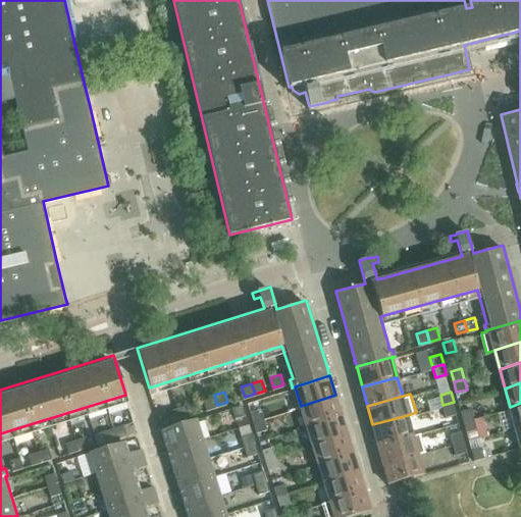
[(214,395),(204,398),(207,409),(217,405),(214,395)]
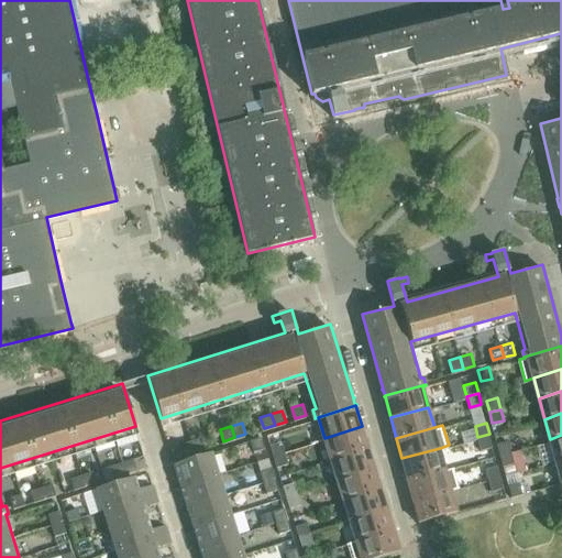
[(362,426),(324,438),(331,459),(368,447),(362,426)]
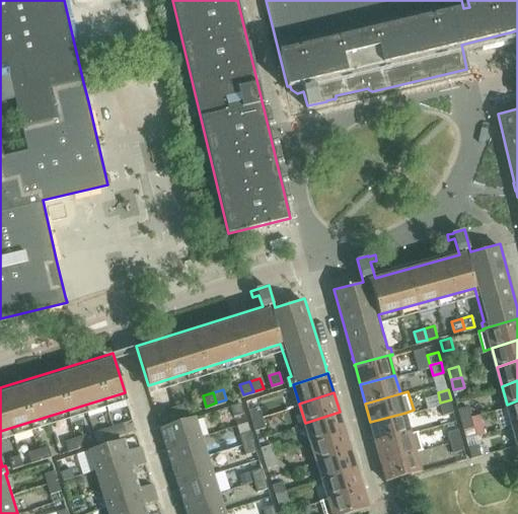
[(451,399),(440,402),(443,413),(454,410),(451,399)]
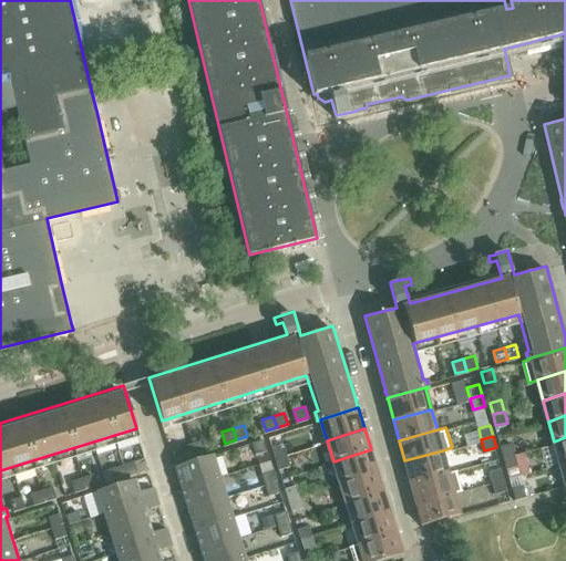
[(203,437),(192,442),(195,453),(206,449),(203,437)]
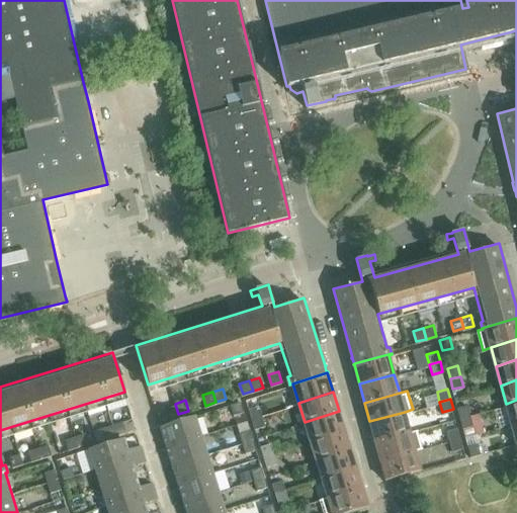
[(241,400),(231,403),(234,413),(244,410),(241,400)]
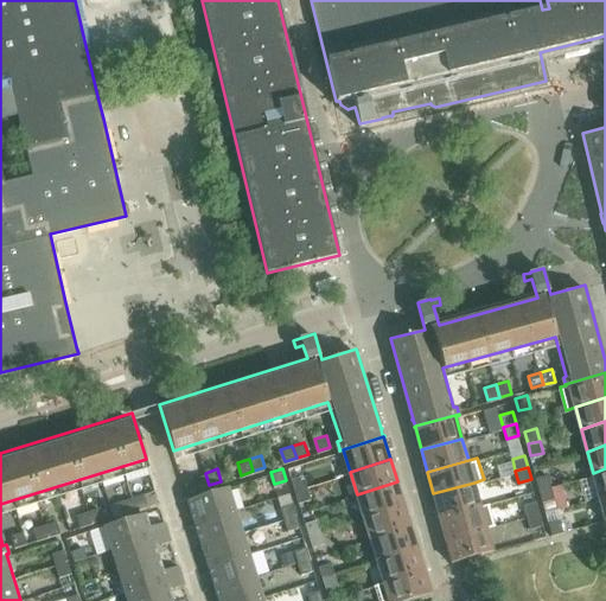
[(605,468),(593,473),(599,494),(605,492),(605,468)]
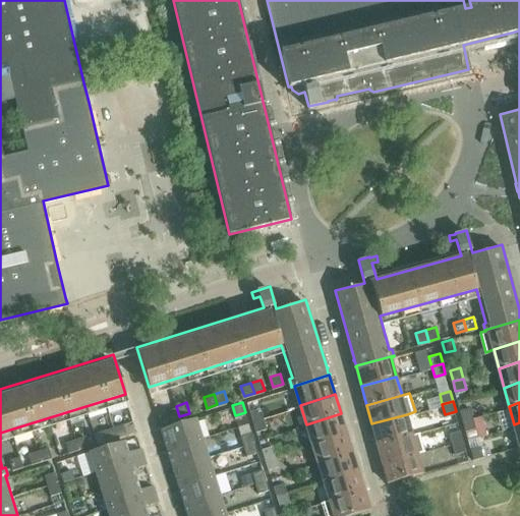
[(470,405),(460,408),(463,418),(473,415),(470,405)]
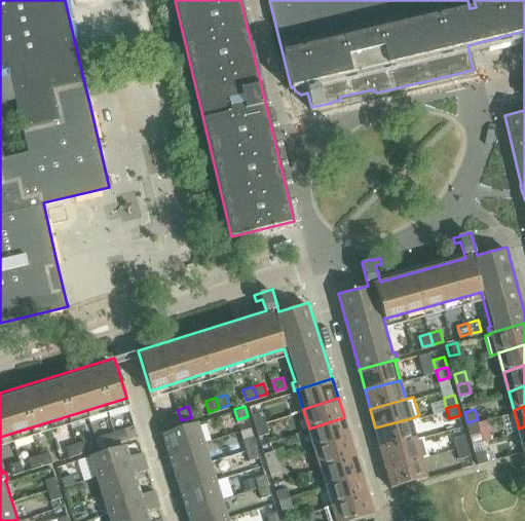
[(178,410),(167,413),(171,423),(181,420),(178,410)]
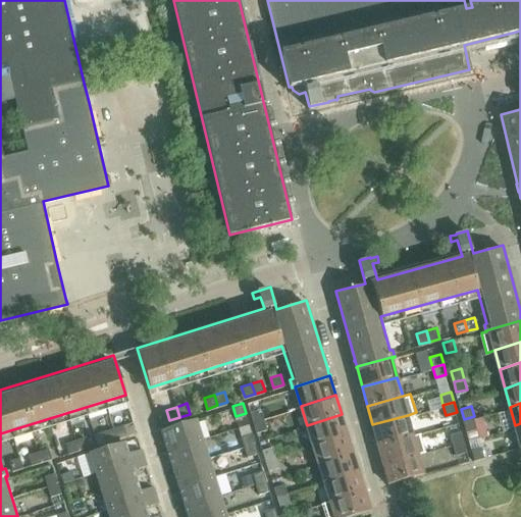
[(261,407),(251,410),(254,420),(264,417),(261,407)]
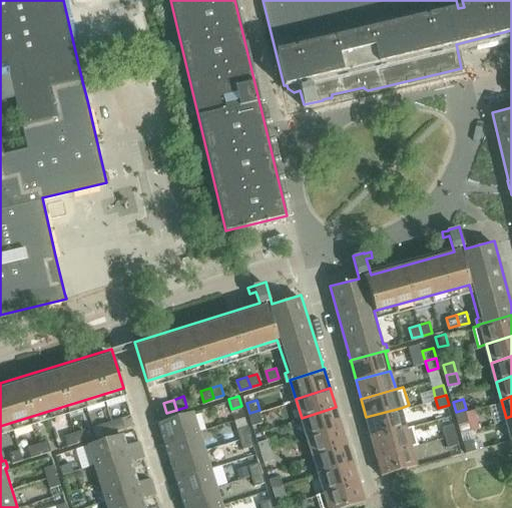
[(336,407),(302,418),(307,436),(342,425),(336,407)]
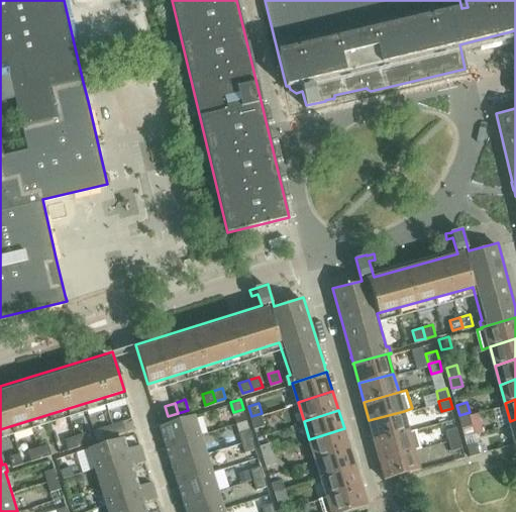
[(404,411),(369,420),(375,439),(409,429),(404,411)]
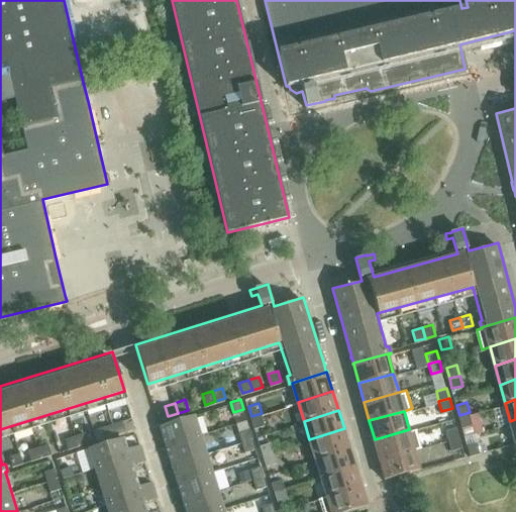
[(470,412),(459,415),(462,425),(473,423),(470,412)]
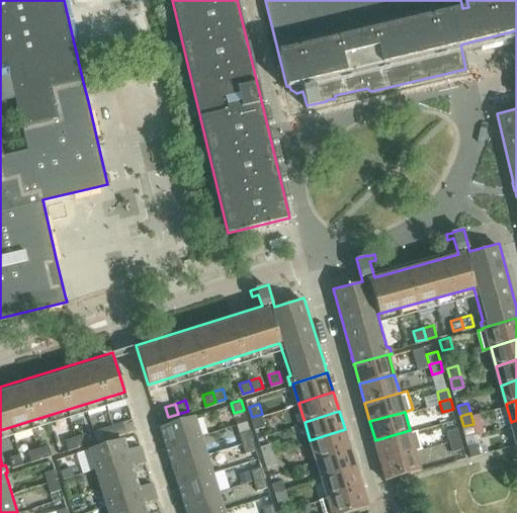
[(160,425),(166,443),(200,433),(194,414),(160,425)]
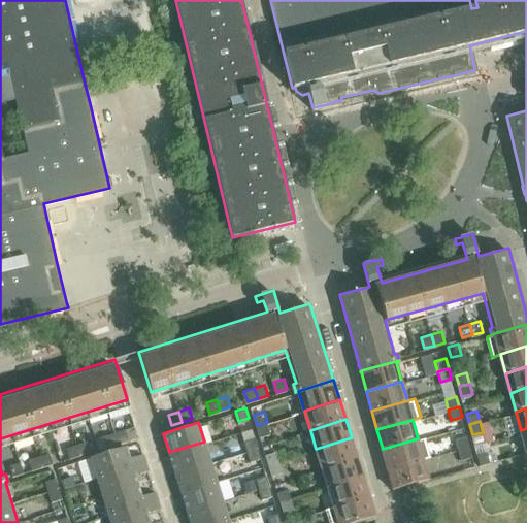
[(267,422),(257,425),(260,435),(270,432),(267,422)]
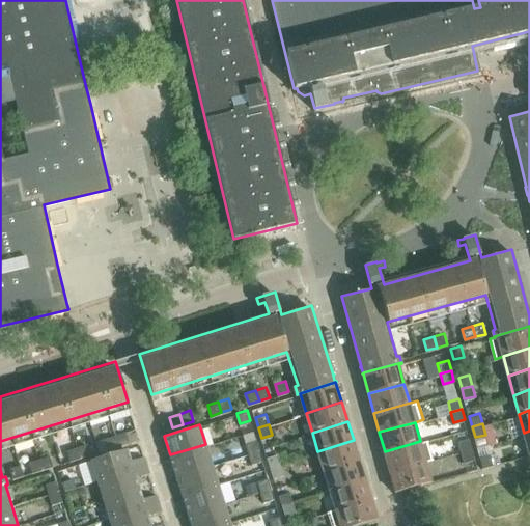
[(126,431),(115,434),(118,444),(130,441),(126,431)]
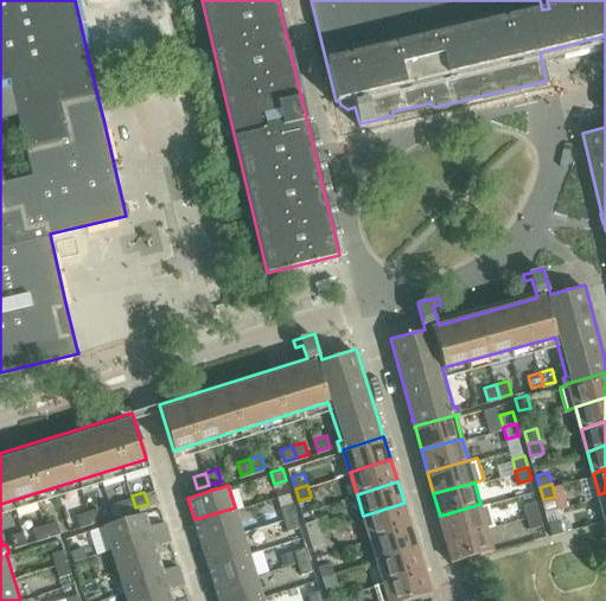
[(132,496),(120,499),(123,511),(135,507),(132,496)]
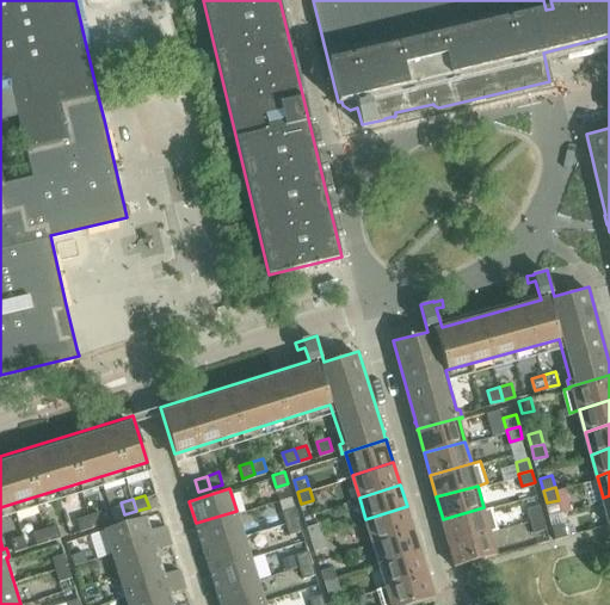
[(540,502),(528,506),(531,518),(543,514),(540,502)]
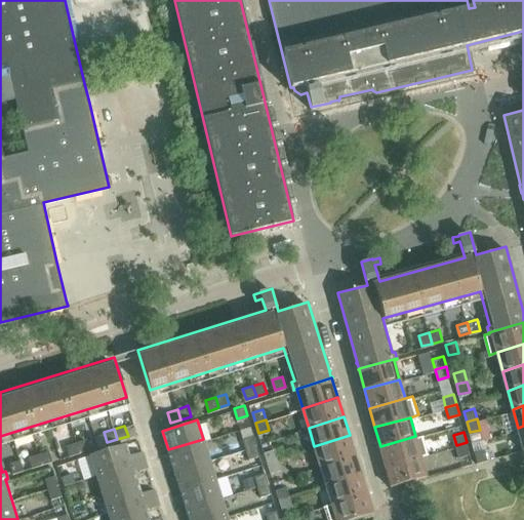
[(243,437),(246,447),(256,444),(253,433),(243,437)]
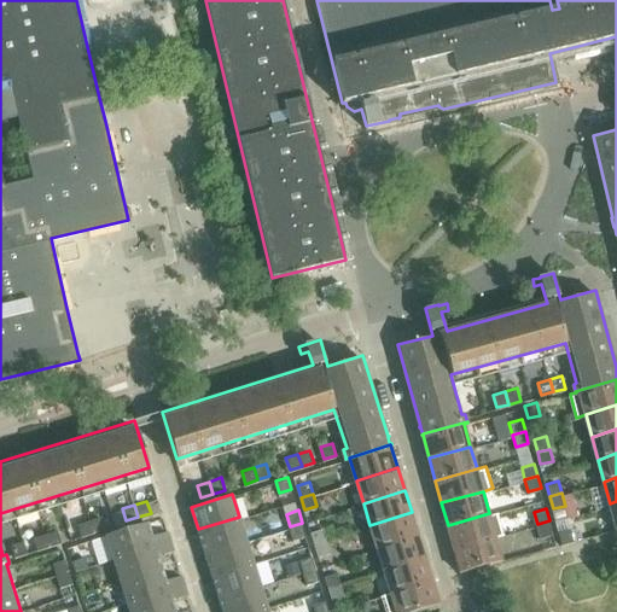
[(489,513),(448,525),(454,547),(495,536),(505,534),(499,511),(489,513)]
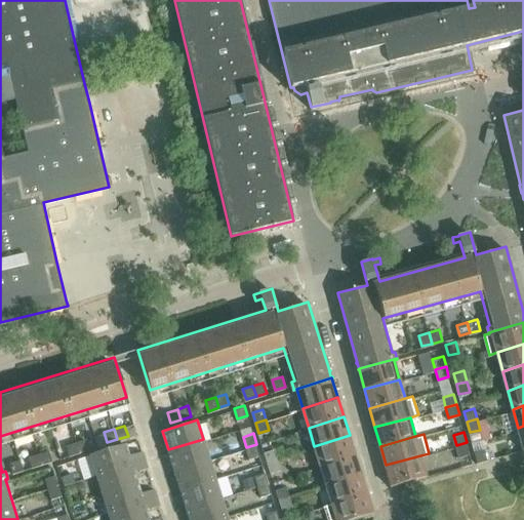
[(350,435),(314,446),(320,465),(355,454),(350,435)]
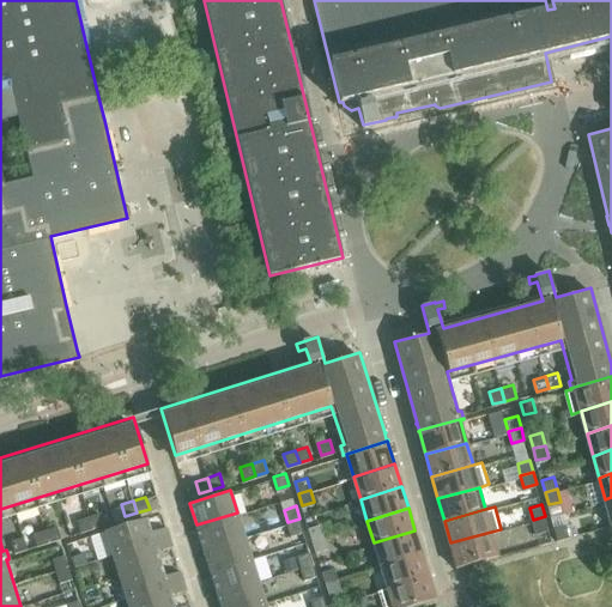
[(102,510),(90,514),(95,526),(105,522),(102,510)]
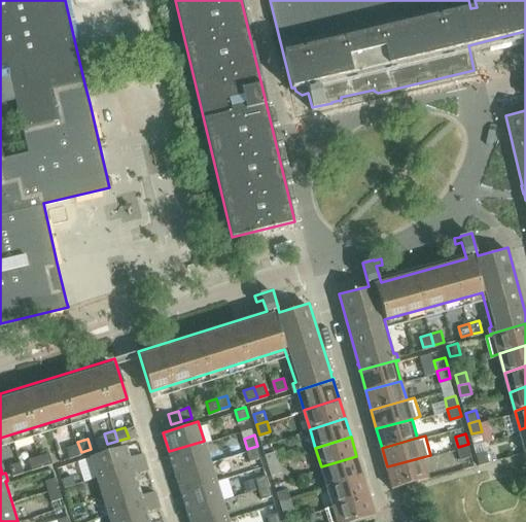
[(204,441),(169,451),(175,471),(210,459),(204,441)]
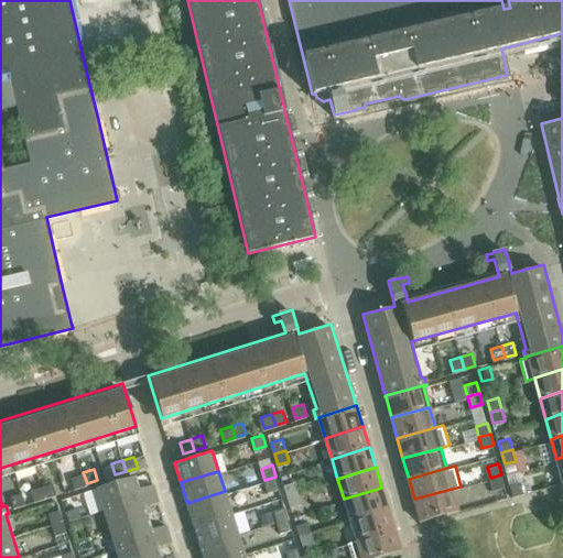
[(83,472),(72,477),(75,488),(87,483),(83,472)]
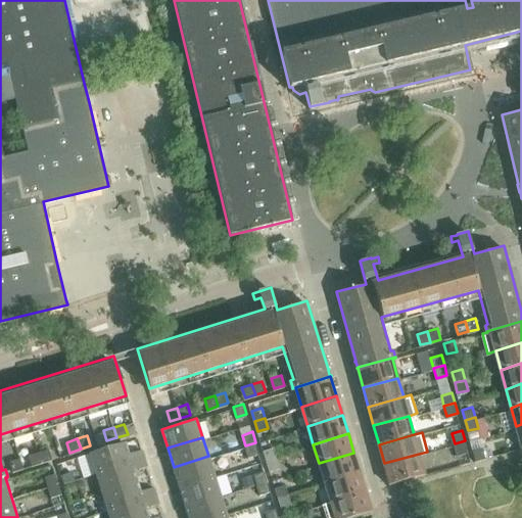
[(90,452),(96,470),(131,460),(125,440),(90,452)]
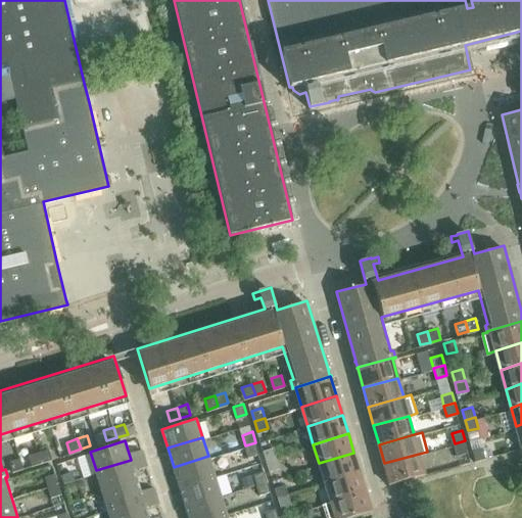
[(465,440),(455,443),(457,454),(468,451),(465,440)]
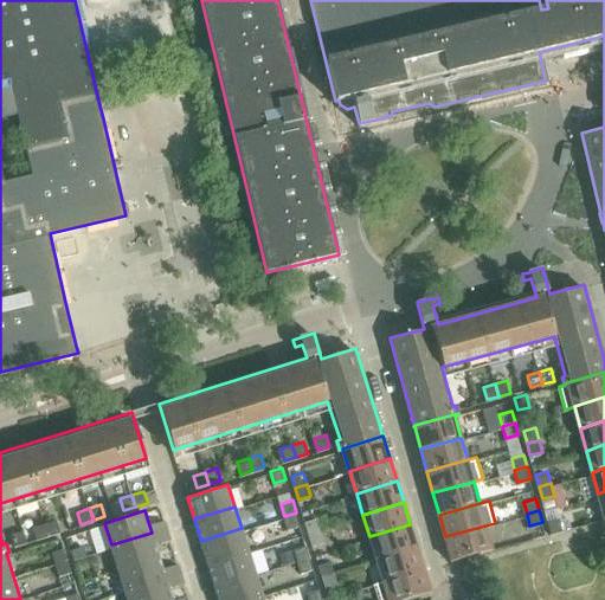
[(296,513),(284,516),(288,528),(300,524),(296,513)]
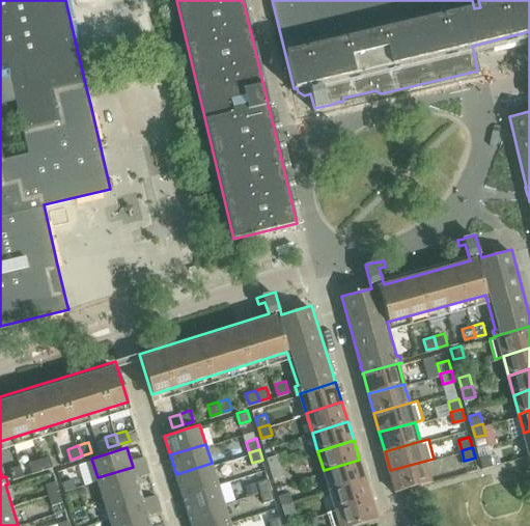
[(278,452),(267,455),(271,466),(281,463),(278,452)]
